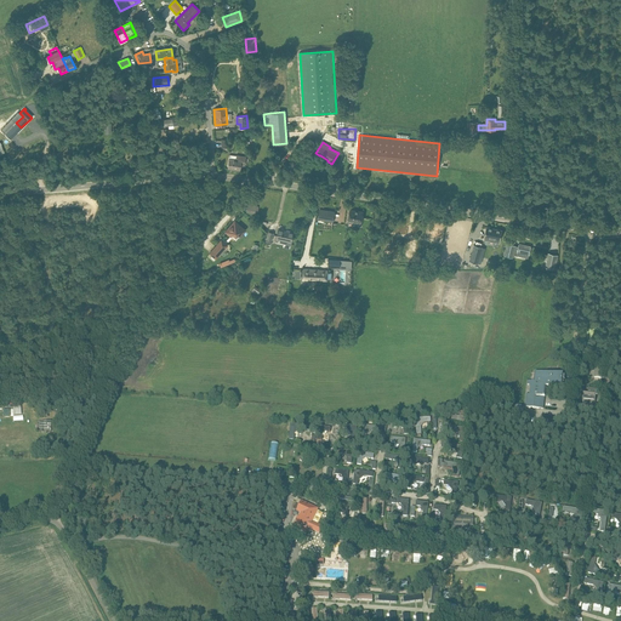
[(228,167),(240,170),(240,165),(244,165),(245,158),(237,157),(237,160),(229,159),(228,167)]
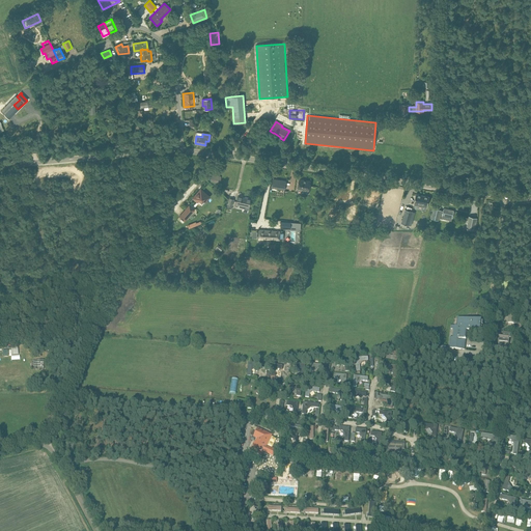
[(273,179),(272,188),(285,190),(286,182),(273,179)]
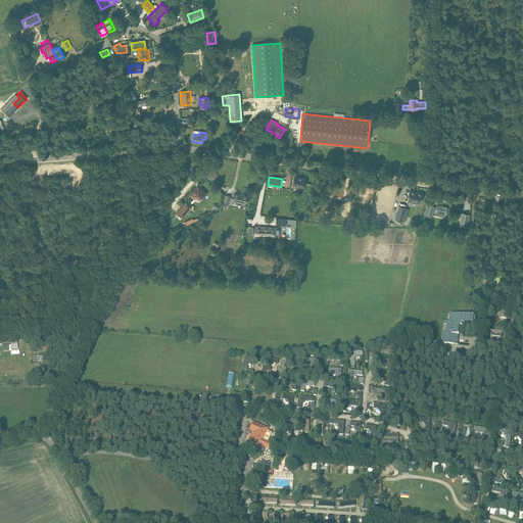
[(293,186),(304,188),(305,179),(294,177),(293,186)]
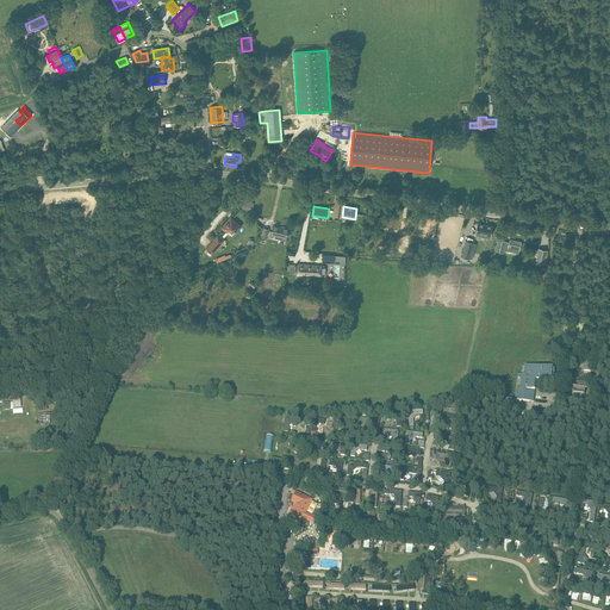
[(230,217),(221,228),(226,232),(229,230),(231,232),(234,230),(236,231),(241,226),(230,217)]
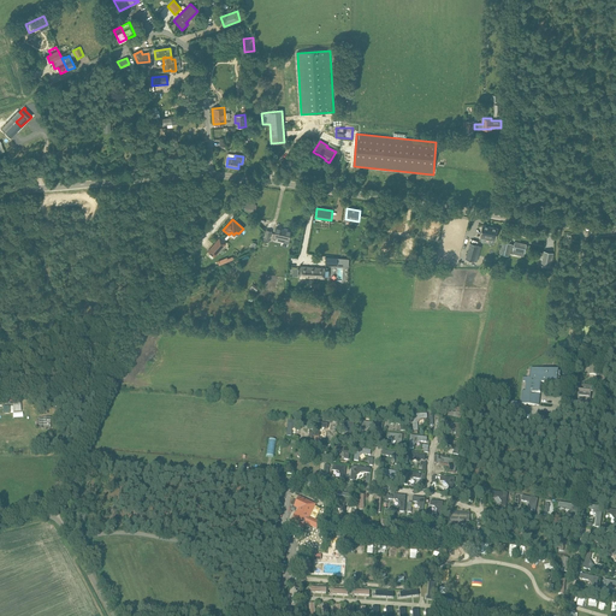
[(496,238),(498,229),(483,225),(480,235),(481,235),(480,238),(481,238),(481,237),(485,237),(485,238),(495,241),(496,238)]
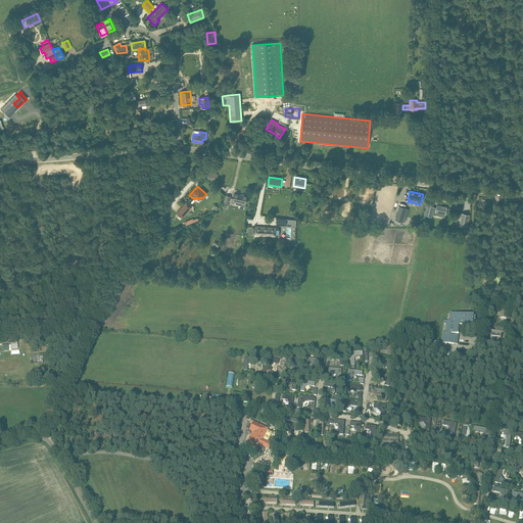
[(243,195),(235,193),(232,203),(239,205),(240,202),(245,203),(247,195),(244,194),(243,195)]
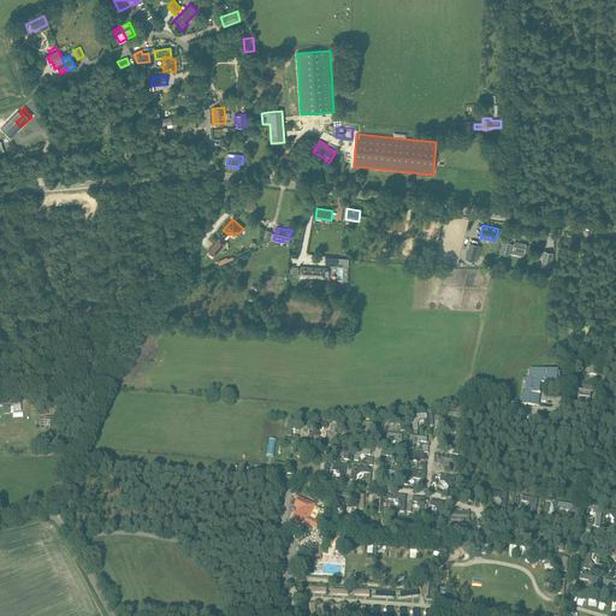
[(225,243),(219,238),(208,252),(214,256),(225,243)]
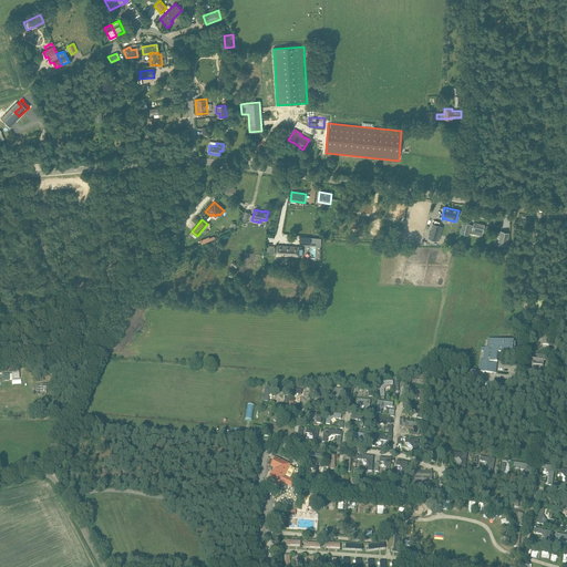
[(482,233),(483,233),(485,225),(484,225),(474,223),(473,226),(471,225),(471,224),(463,223),(461,234),(468,236),(468,235),(470,228),(472,228),(472,230),(473,230),(473,233),(482,235),(482,233)]
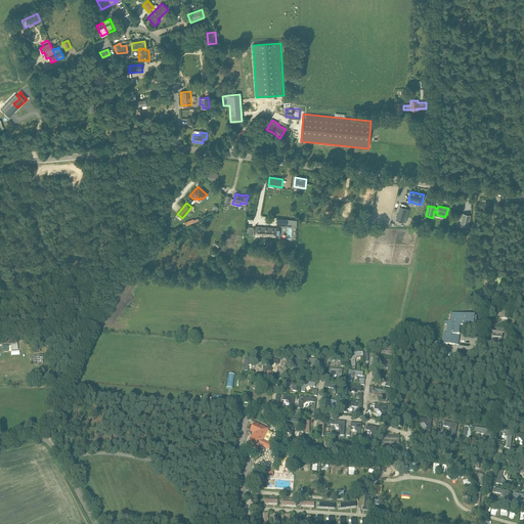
[(403,222),(405,222),(407,217),(404,217),(407,209),(400,207),(396,220),(403,222)]
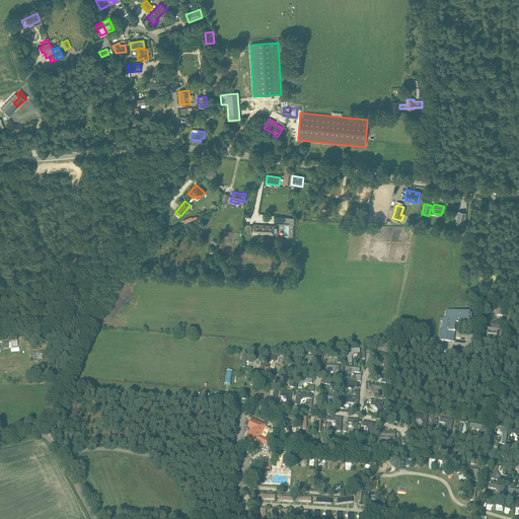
[(466,213),(458,211),(455,223),(463,225),(466,213)]
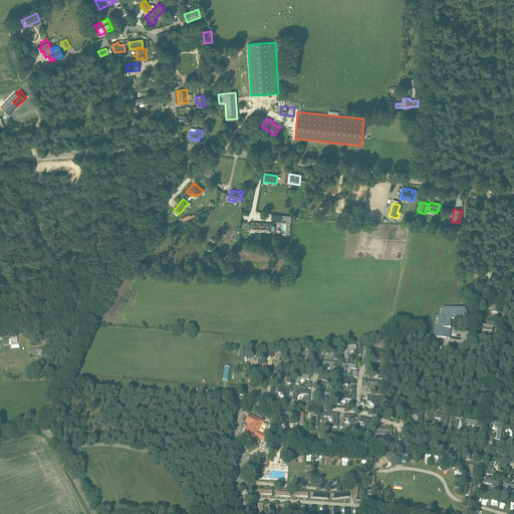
[(251,223),(250,233),(255,233),(255,231),(262,232),(262,231),(266,231),(266,232),(271,232),(271,231),(274,231),(275,226),(271,226),(271,224),(251,223)]
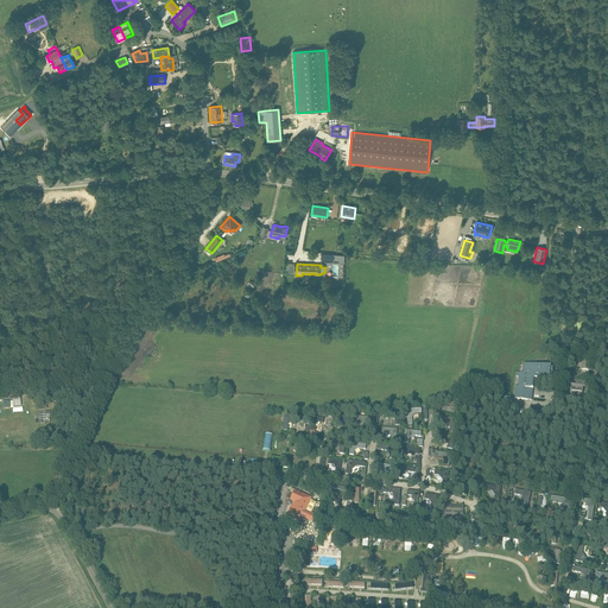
[(533,378),(551,380),(552,367),(524,363),(524,365),(525,365),(524,373),(517,373),(517,375),(520,377),(519,386),(518,386),(515,386),(514,398),(532,400),(533,388),(534,380),(533,380),(533,378)]
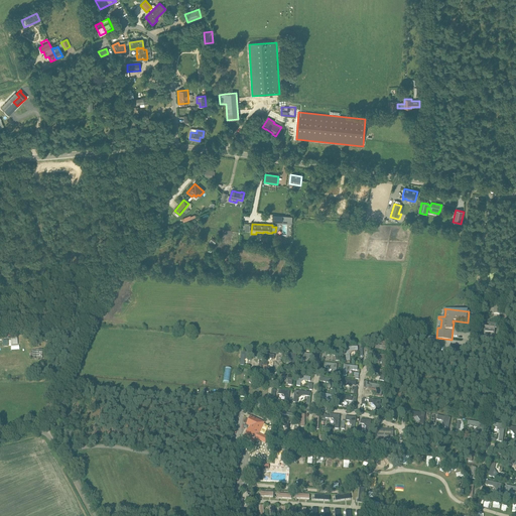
[(485,328),(484,334),(495,335),(495,329),(497,329),(497,324),(489,323),(489,328),(485,328)]
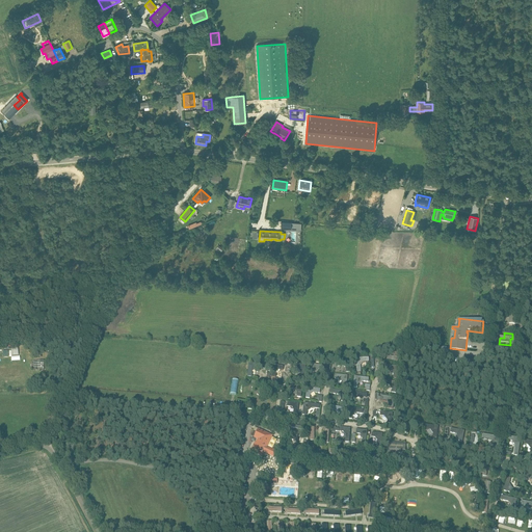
[(401,350),(397,349),(396,354),(393,356),(388,355),(387,358),(399,362),(401,350)]
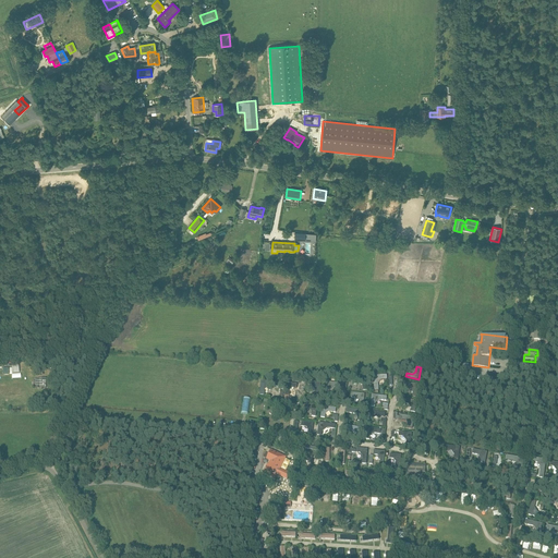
[(387,375),(374,376),(374,388),(375,390),(378,390),(378,383),(381,379),(387,379),(387,375)]
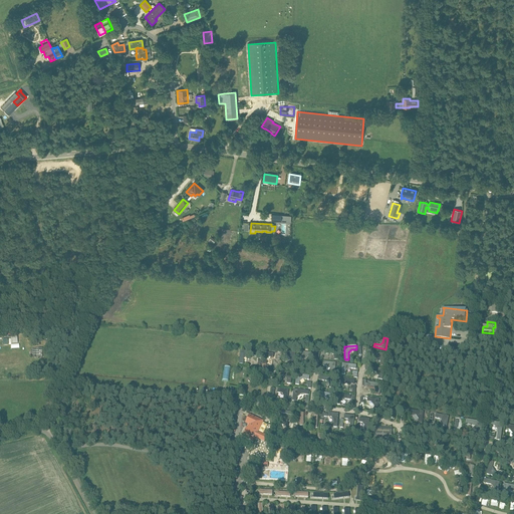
[(337,348),(325,349),(325,354),(334,353),(334,359),(338,359),(337,348)]
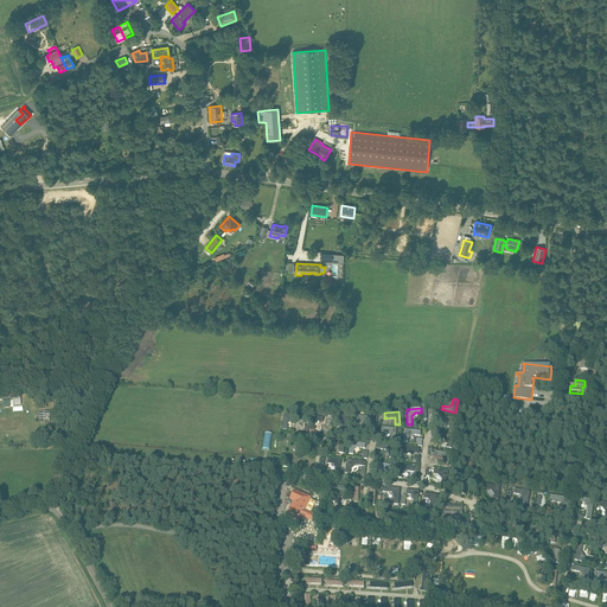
[(288,425),(293,421),(305,421),(305,415),(283,414),(283,430),(288,430),(288,425)]
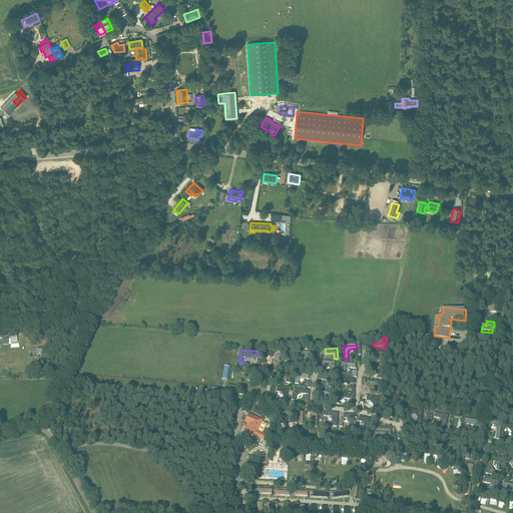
[(286,351),(286,356),(288,356),(291,359),(290,364),(294,364),(296,353),(286,351)]
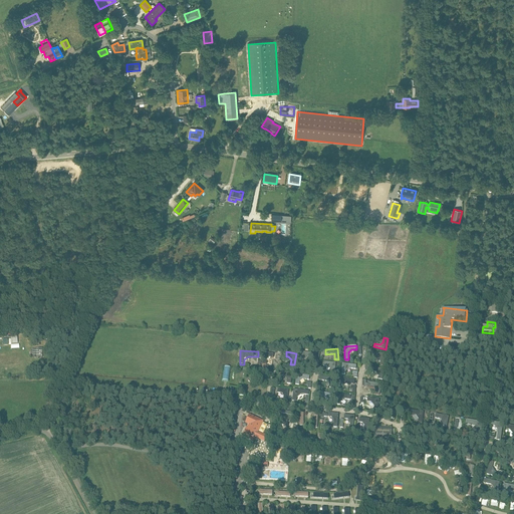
[(274,353),(264,352),(263,362),(267,362),(267,359),(269,357),(273,357),(274,353)]
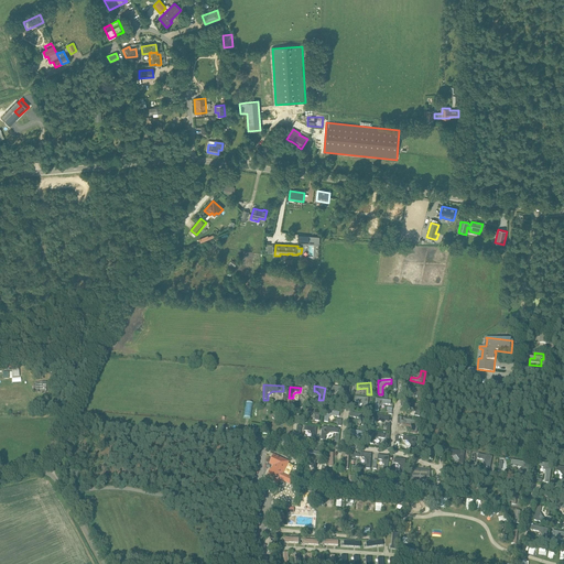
[(331,387),(329,401),(334,401),(334,396),(338,392),(343,392),(343,388),(331,387)]
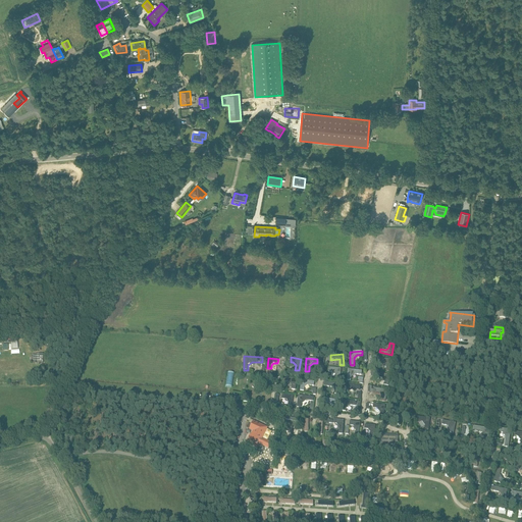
[(392,360),(378,358),(378,363),(383,363),(386,367),(386,370),(390,370),(392,360)]
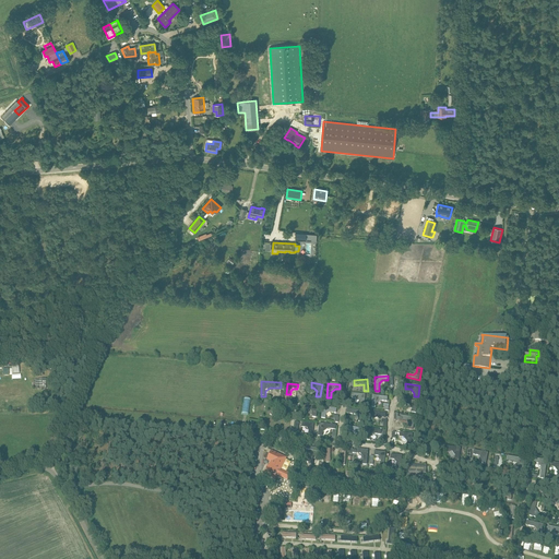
[(366,394),(352,393),(352,397),(358,399),(360,401),(360,405),(365,406),(366,394)]
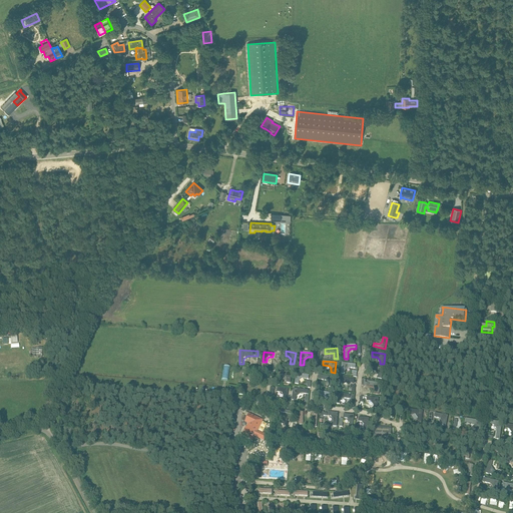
[(356,364),(342,363),(341,373),(345,374),(346,371),(349,368),(356,369),(356,364)]
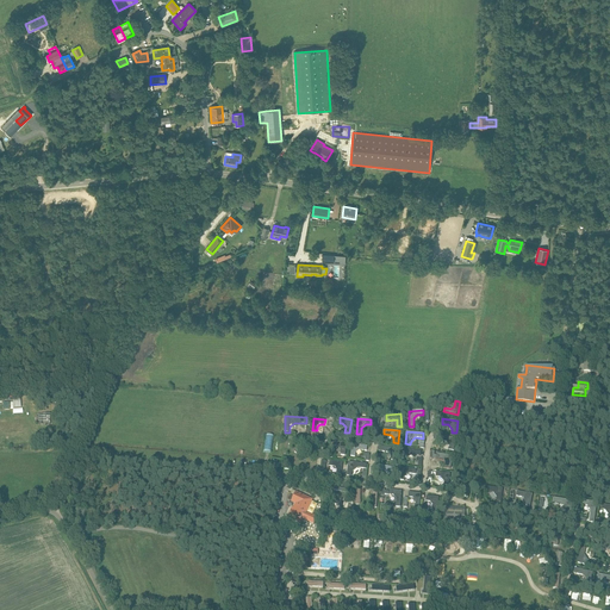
[(263,452),(272,453),(274,435),(267,434),(263,452)]
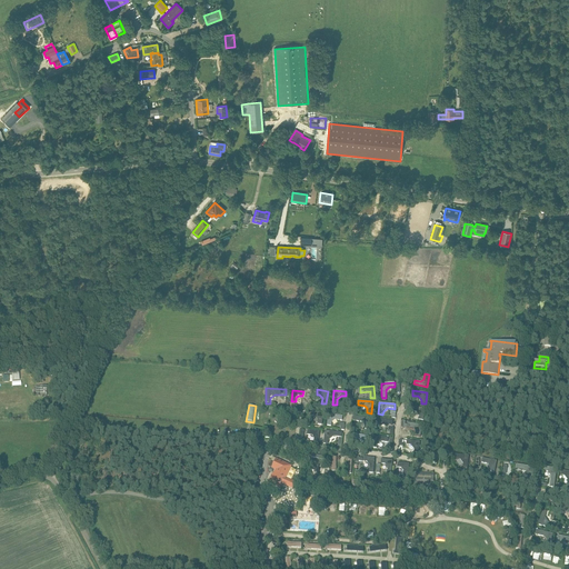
[(426,409),(411,407),(410,411),(417,412),(419,416),(419,420),(423,420),(426,409)]
